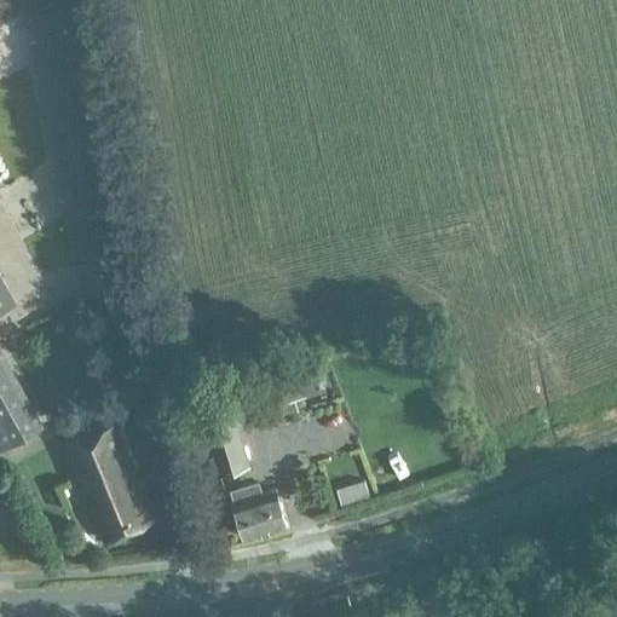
[(65,50),(81,48),(80,29),(64,32),(65,50)]
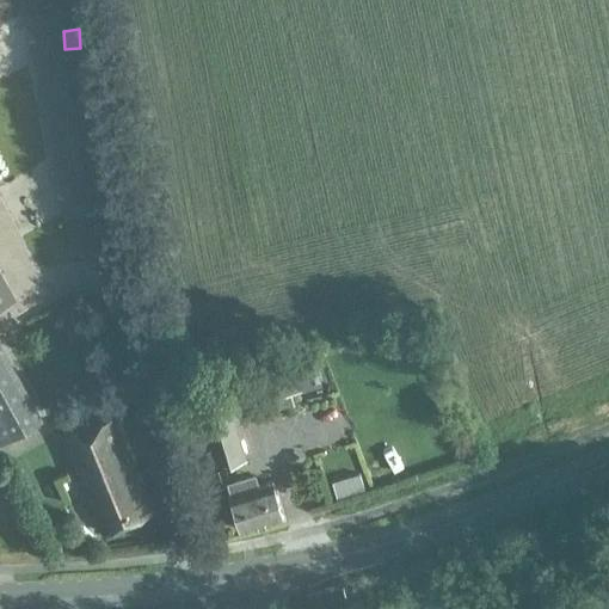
[(17,207),(38,194),(32,183),(10,196),(17,207)]
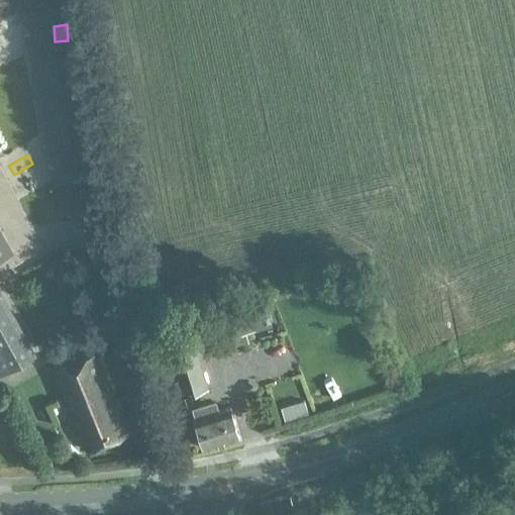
[(0,253),(10,248),(0,230),(0,253)]
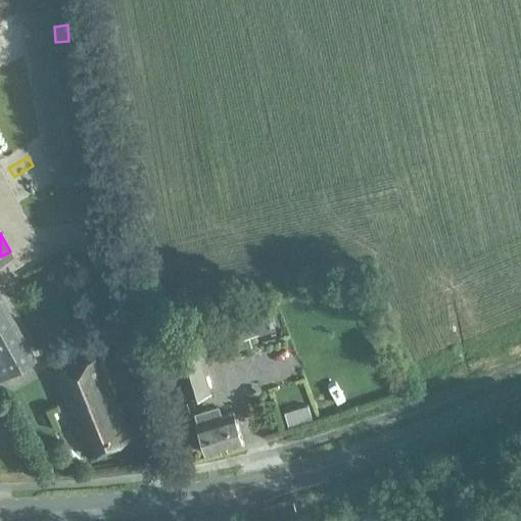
[(35,362),(0,296),(0,387),(4,394),(36,377),(29,365),(35,362)]
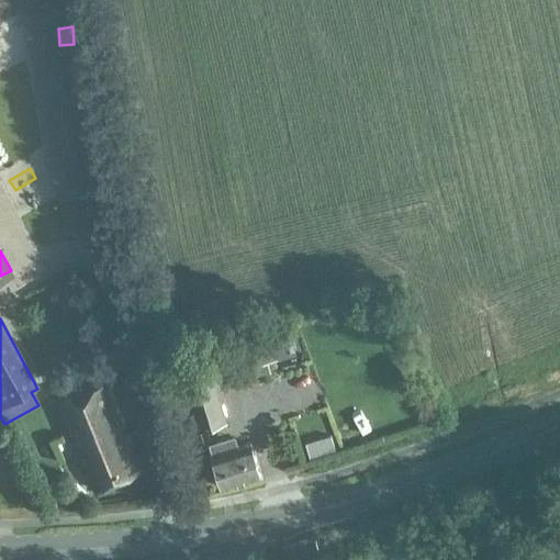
[(248,337),(245,338),(253,368),(254,367),(268,364),(269,364),(268,360),(261,334),(248,337)]
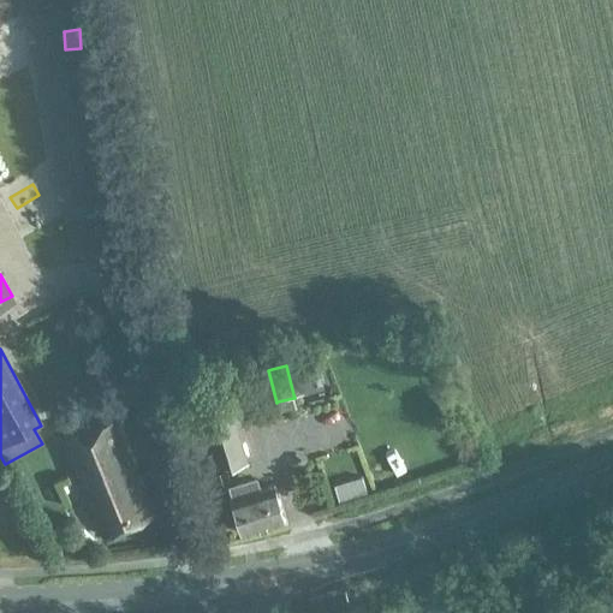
[(200,406),(216,470),(245,462),(227,398),(200,406)]
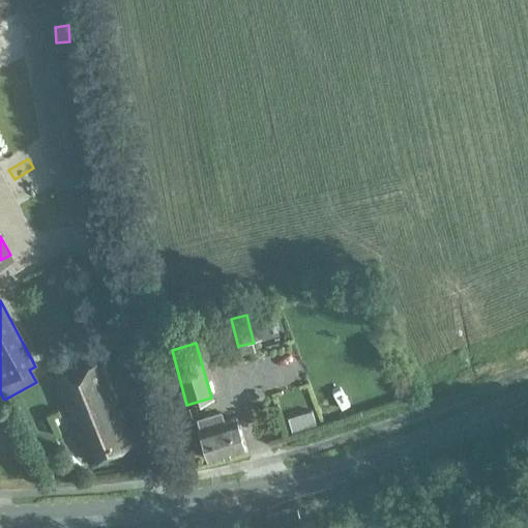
[(133,427),(123,431),(96,364),(55,382),(87,463),(139,441),(133,427)]
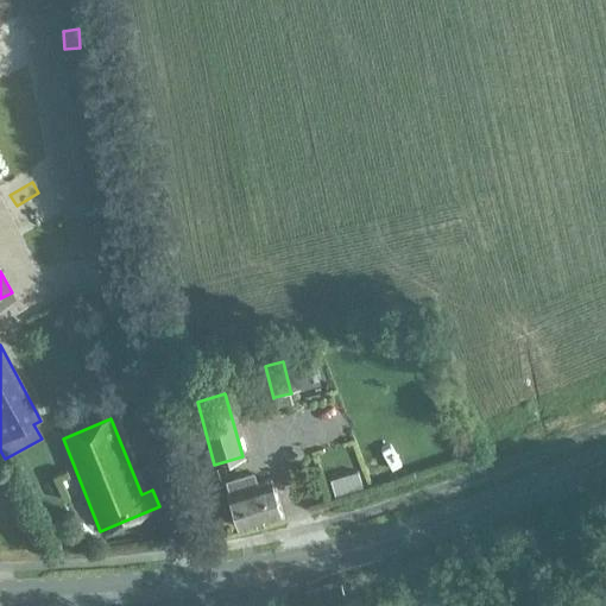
[(296,459),(311,454),(304,429),(289,434),(296,459)]
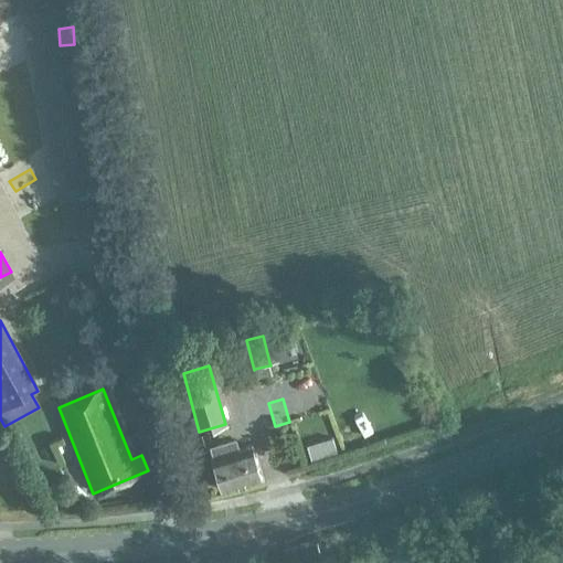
[(335,454),(331,439),(311,445),(316,459),(335,454)]
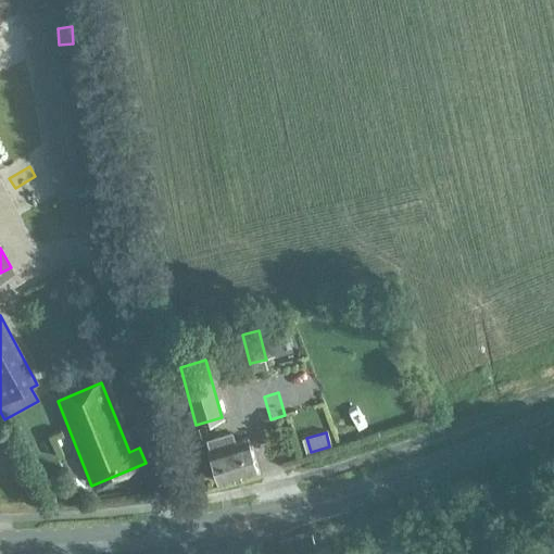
[(210,450),(209,450),(217,482),(255,471),(247,440),(225,445),(222,436),(208,439),(210,450)]
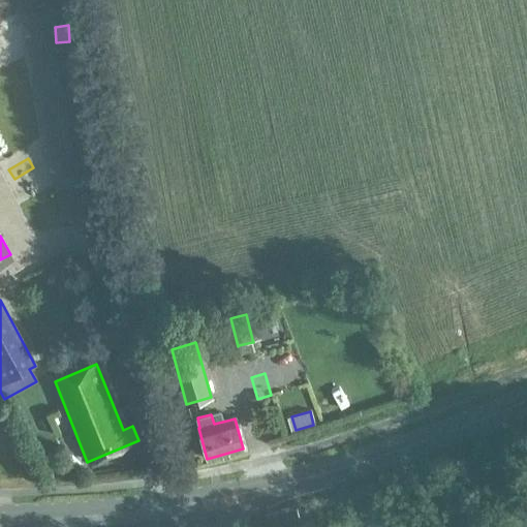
[(48,421),(54,434),(64,430),(58,415),(48,421)]
